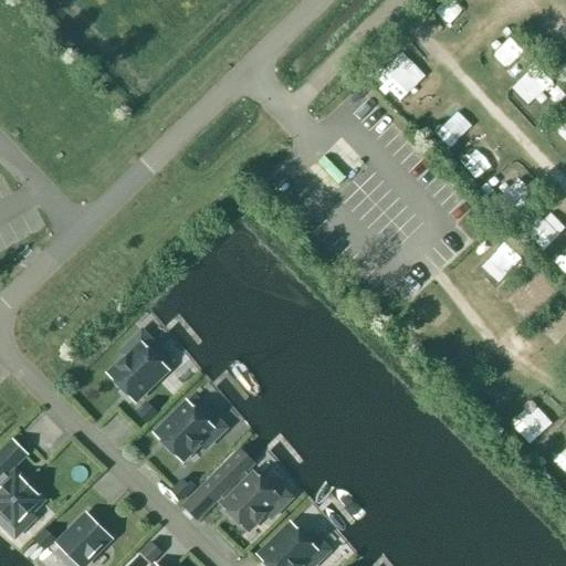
[(510,31),(481,54),(496,73),(524,49),(510,31)]
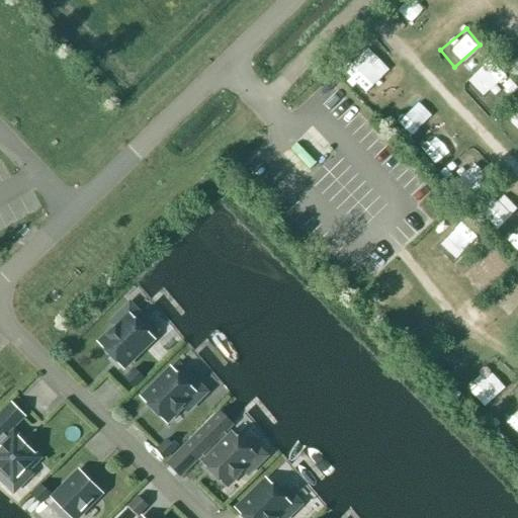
[(495,109),(517,88),(517,87),(497,65),(473,87),(495,109)]
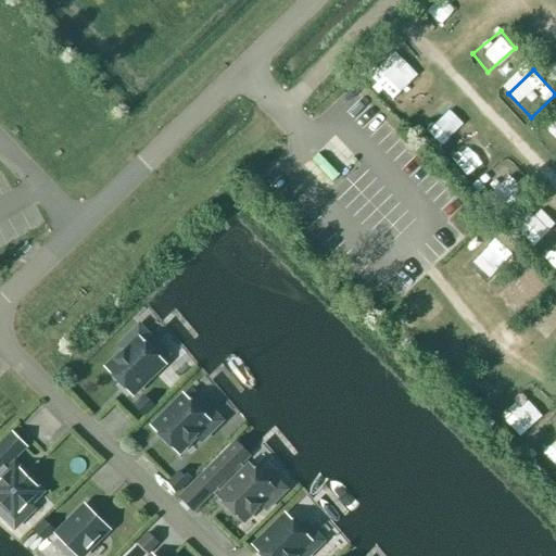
[(480,188),(498,206),(525,181),(506,162),(480,188)]
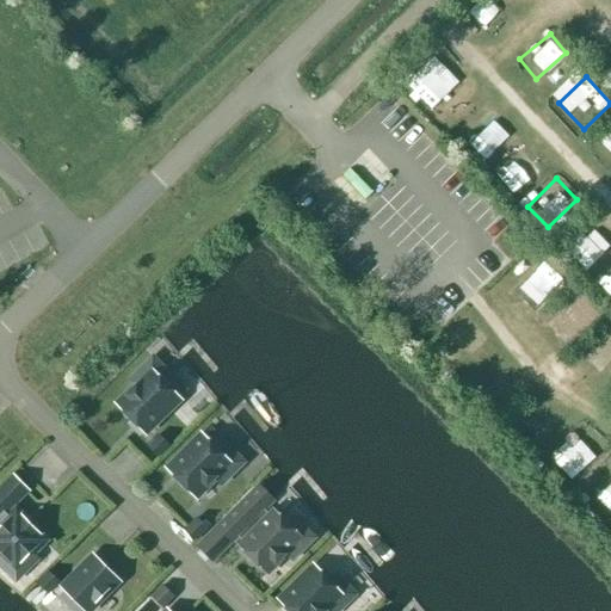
[(587,270),(608,253),(590,232),(569,250),(587,270)]
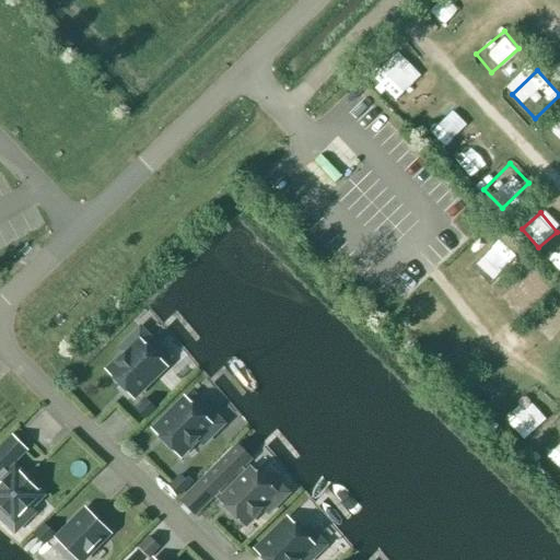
[(476,263),(499,284),(525,257),(501,235),(476,263)]
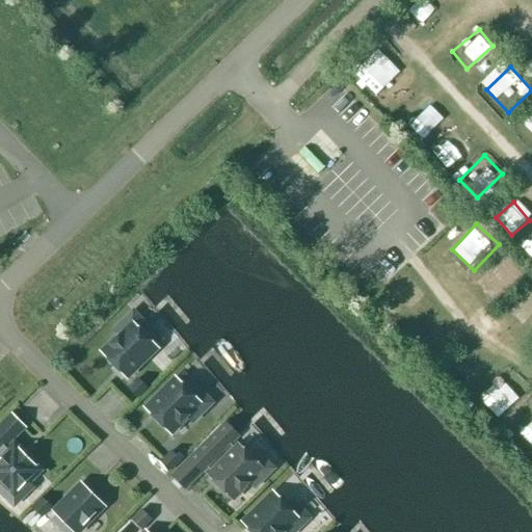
[(150,329),(133,313),(113,331),(120,337),(103,353),(126,377),(156,348),(143,335),(150,329)]
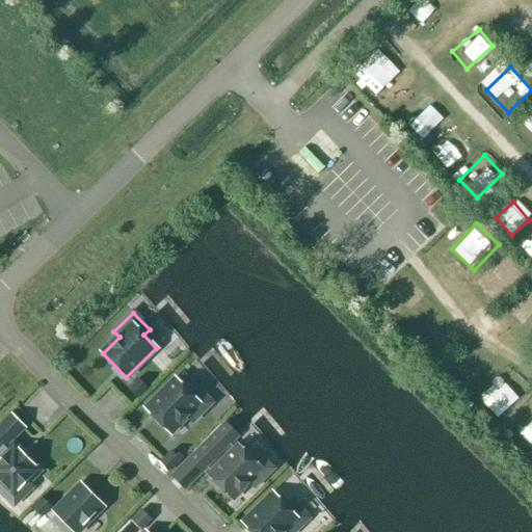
[(138,379),(128,390),(138,400),(149,390),(138,379)]
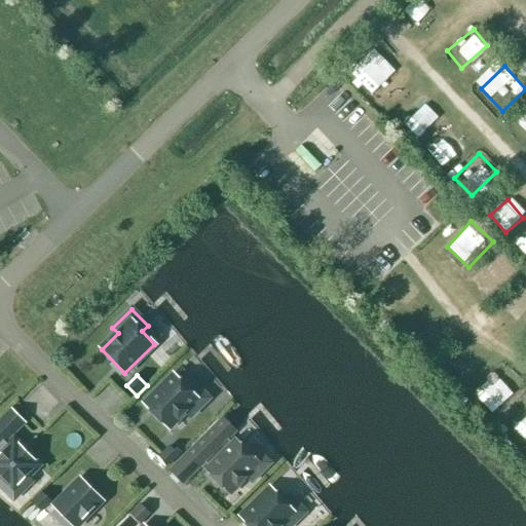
[(187,388),(174,375),(145,405),(168,428),(185,412),(190,418),(210,399),(193,382),(187,388)]
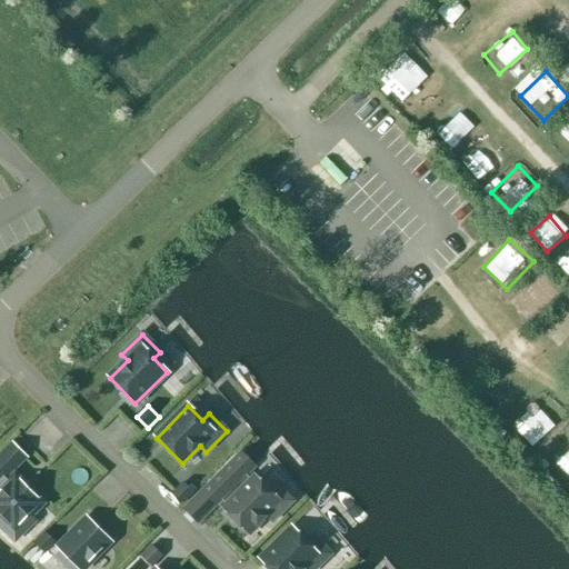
[(12,481),(8,477),(27,458),(12,445),(0,456),(0,515),(3,518),(0,520),(0,527),(15,542),(36,521),(29,516),(40,505),(15,478),(12,481)]
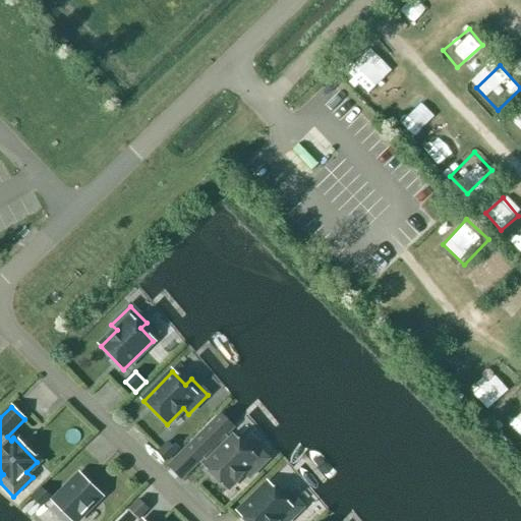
[(221,415),(169,467),(181,479),(203,458),(207,462),(204,465),(227,488),(243,472),(249,478),(268,460),(251,443),(245,449),(233,437),(229,440),(225,436),(233,427),(221,415)]
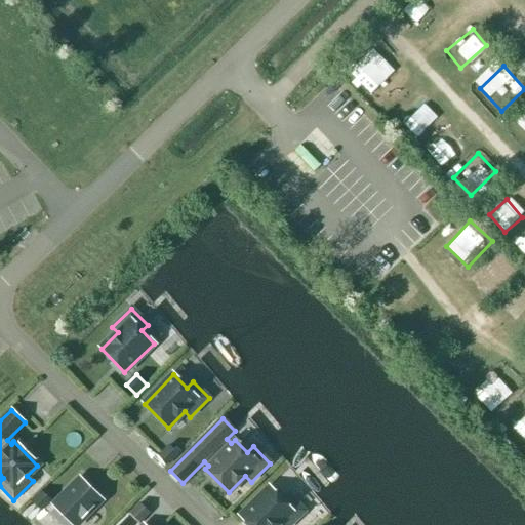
[(169,446),(159,455),(168,465),(170,467),(179,456),(169,446)]
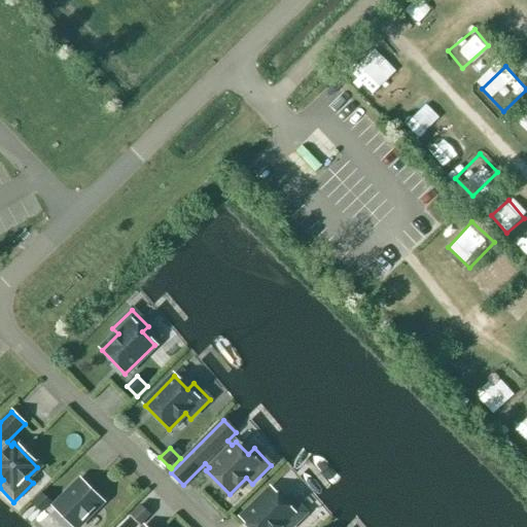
[(73,526),(76,526),(102,502),(81,482),(55,508),(73,526)]
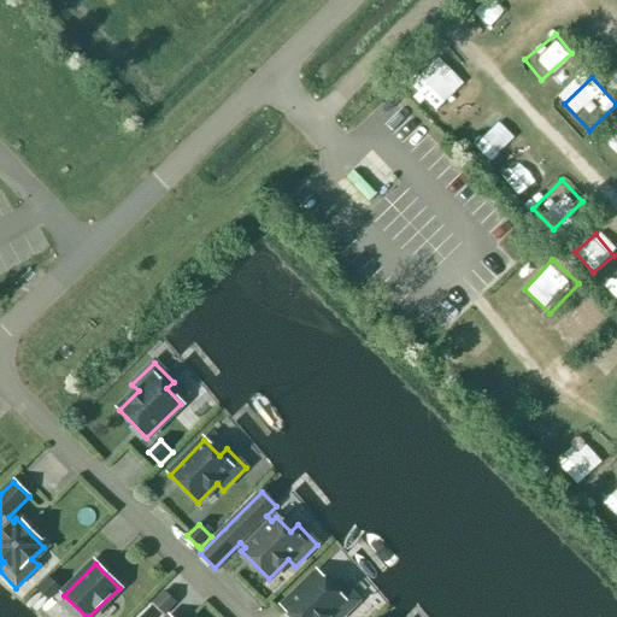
[(282,607),(292,616),(328,616),(329,616),(342,616),(358,601),(339,582),(333,589),(317,574),(282,607)]
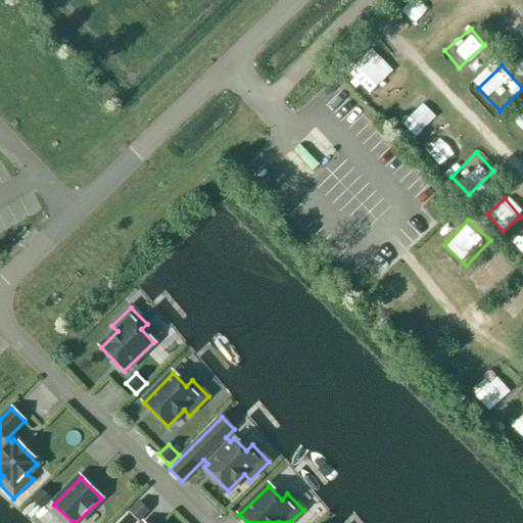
[(41,490),(31,500),(41,511),(51,501),(41,490)]
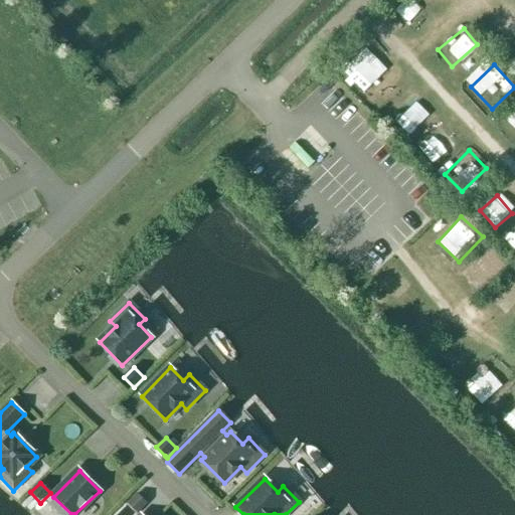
[(137,494),(127,504),(138,514),(148,504),(137,494)]
